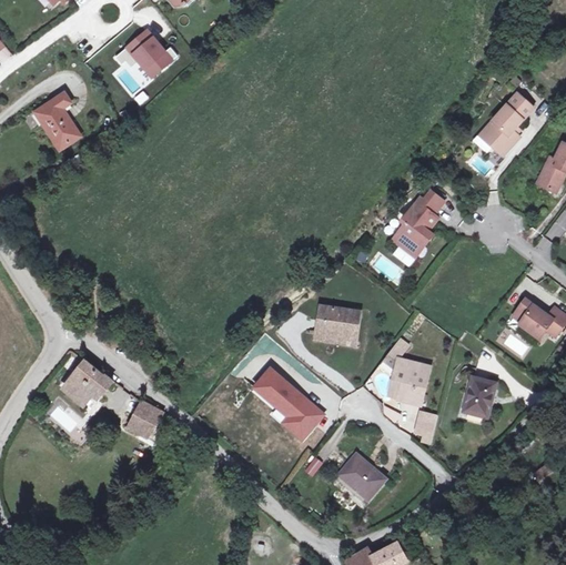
[(153,70),(174,53),(168,46),(161,51),(142,29),(111,56),(117,63),(127,54),(132,61),(140,54),(153,70)]
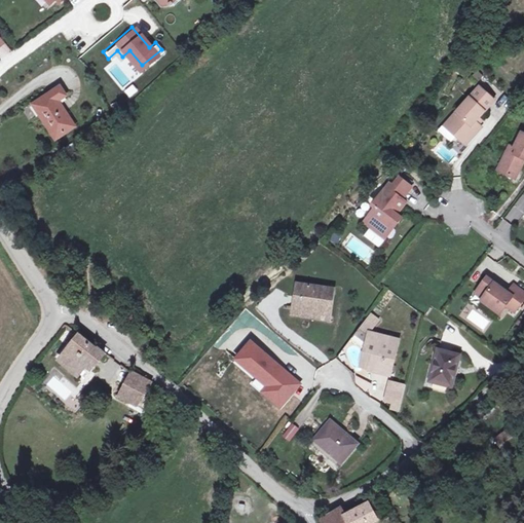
[(73,123),(57,98),(65,92),(59,84),(32,102),(53,136),(73,123)]
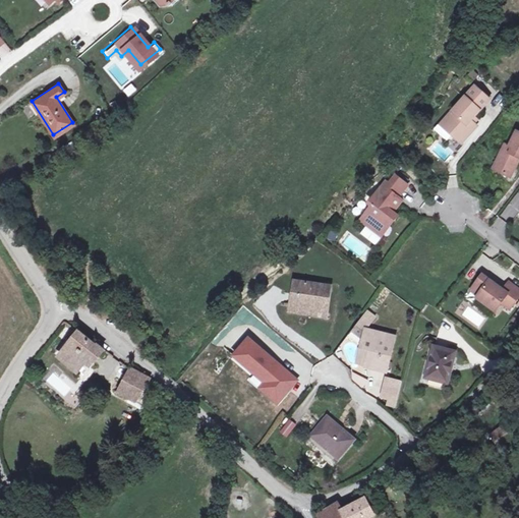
[(473,120),(469,118),(473,114),(488,97),(473,83),(451,109),(455,113),(443,125),(460,140),(475,123),(473,120)]
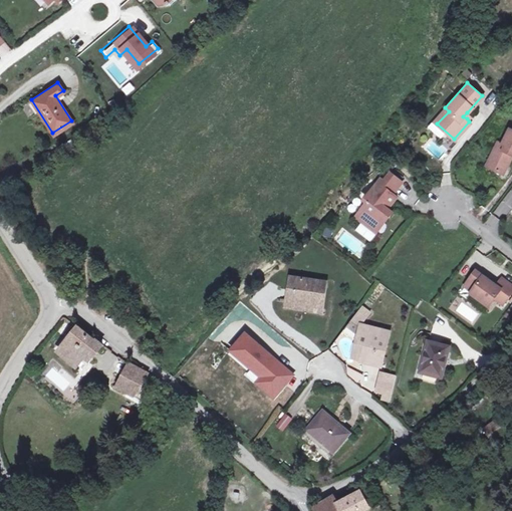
[(437,123),(449,111),(445,107),(433,120),(437,123)]
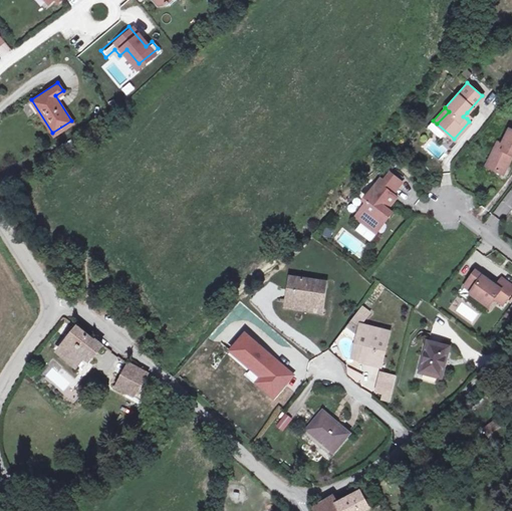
[(89,133),(97,124),(91,117),(82,125),(89,133)]
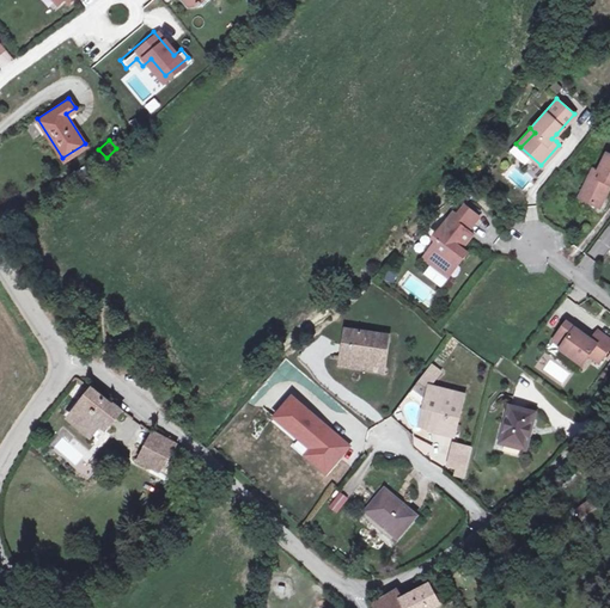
[(609,183),(609,152),(605,151),(597,169),(592,166),(578,195),(598,204),(609,183)]
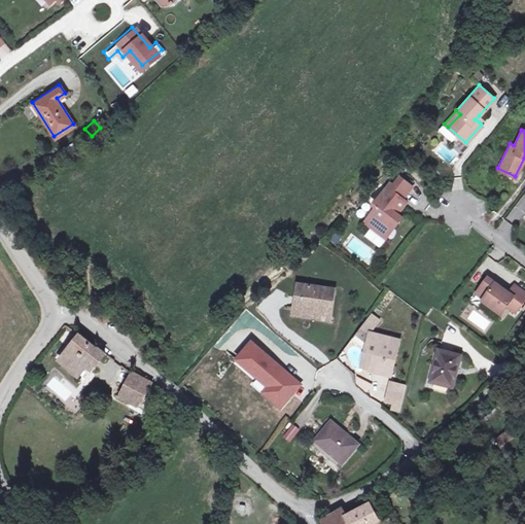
[(395,212),(400,206),(396,203),(401,197),(411,184),(398,175),(392,183),(385,191),(382,188),(373,202),(376,204),(362,220),(380,233),(389,221),(393,224),(400,215),(395,212)]
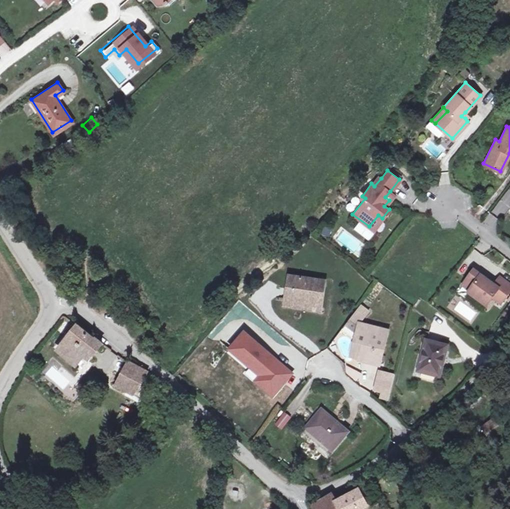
[(374,186),(381,178),(378,175),(371,183),(374,186)]
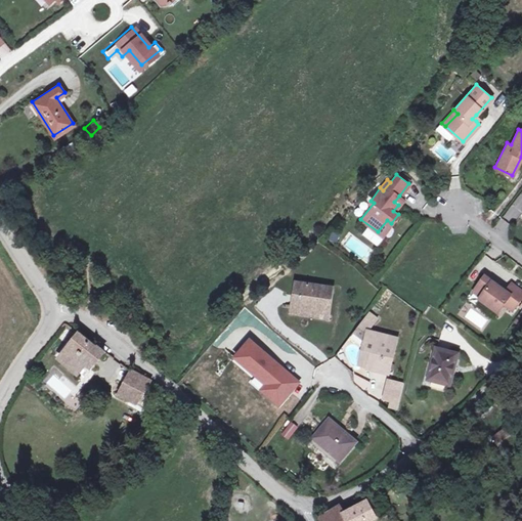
[(398,205),(402,199),(399,196),(394,202),(398,205)]
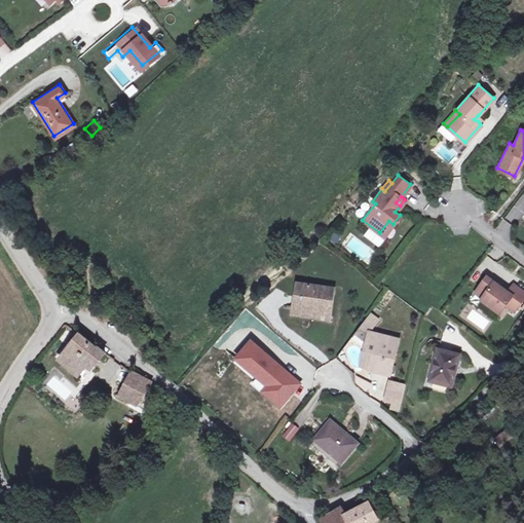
[(383,236),(393,224),(388,221),(379,232),(383,236)]
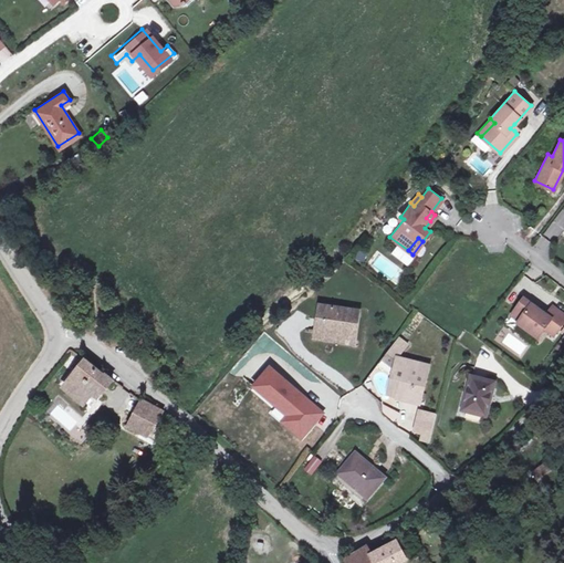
[(351,256),(359,260),(365,251),(356,247),(351,256)]
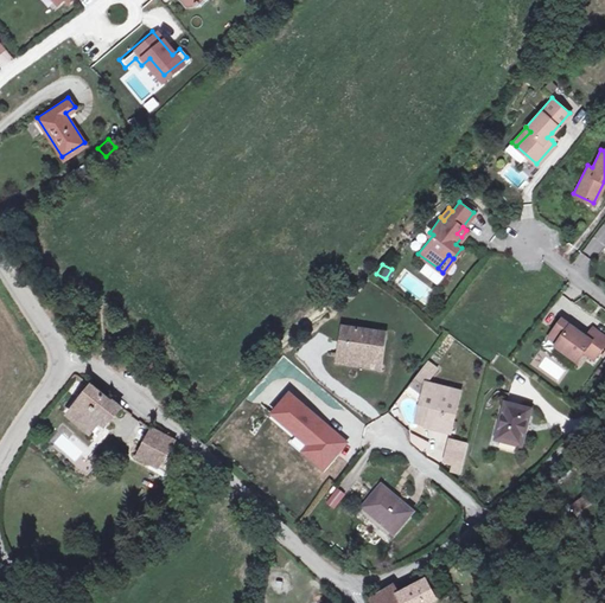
[(592,357),(604,338),(604,335),(591,325),(585,334),(560,316),(548,332),(556,338),(555,341),(566,348),(565,351),(575,359),(583,350),(592,357)]
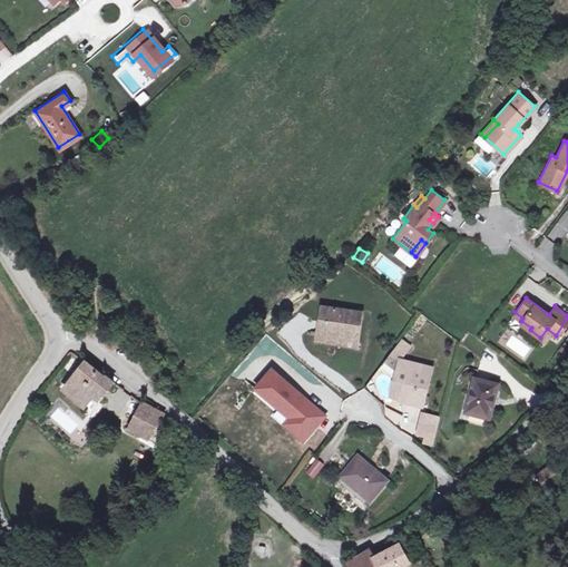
[(355,343),(360,310),(320,304),(316,330),(343,334),(342,341),(355,343)]
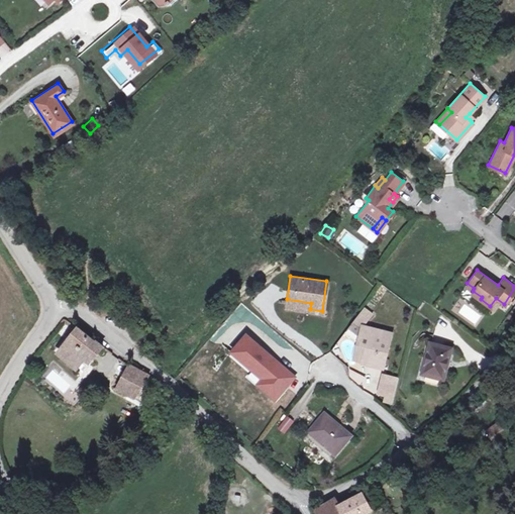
[(310,309),(311,303),(287,299),(286,306),(310,309)]
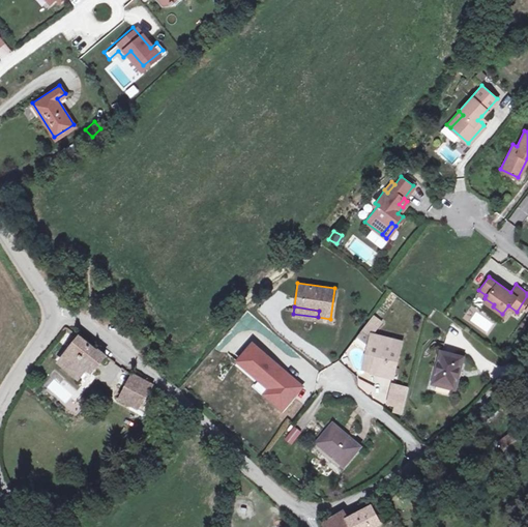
[(244,320),(251,314),(246,310),(240,316),(244,320)]
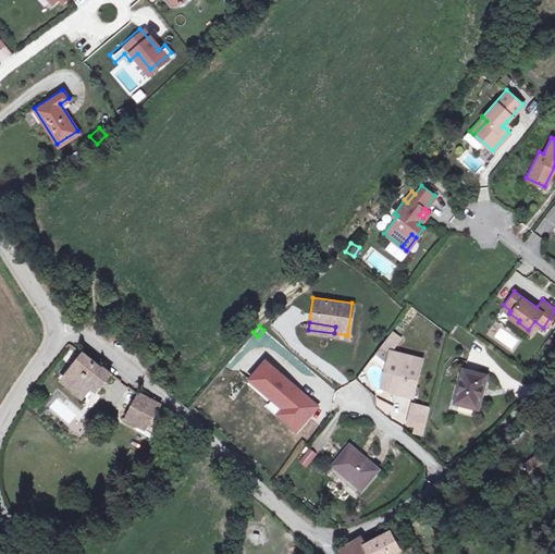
[(411,395),(421,357),(390,349),(399,336),(390,330),(374,349),(386,359),(384,369),(394,371),(390,388),(390,389),(411,395)]
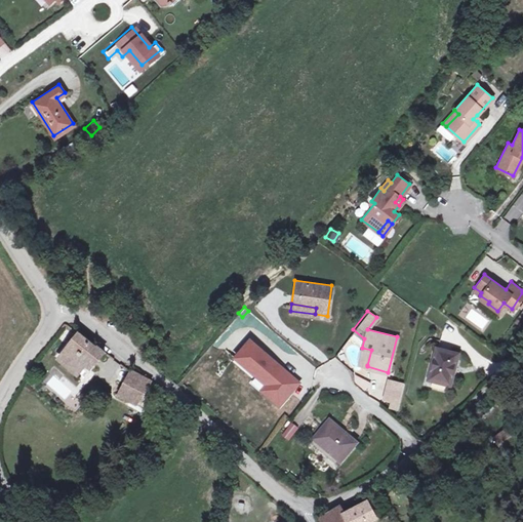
[(95,346),(78,331),(68,342),(57,357),(76,372),(84,362),(89,366),(104,350),(96,345),(95,346)]
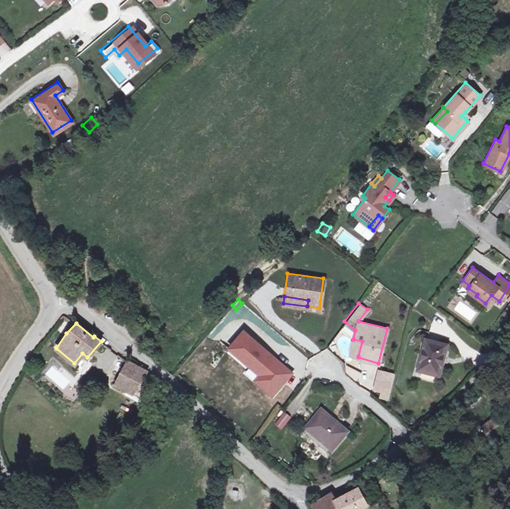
[(270,397),(292,370),(240,327),(225,344),(218,339),(204,357),(212,364),(223,350),(244,366),(240,371),(270,397)]
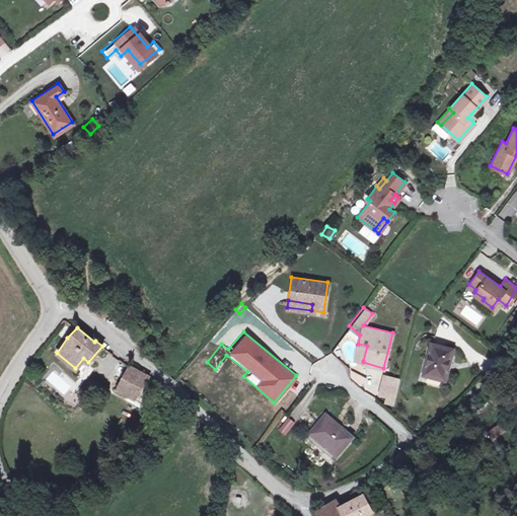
[(444,378),(451,348),(431,343),(423,373),(444,378)]
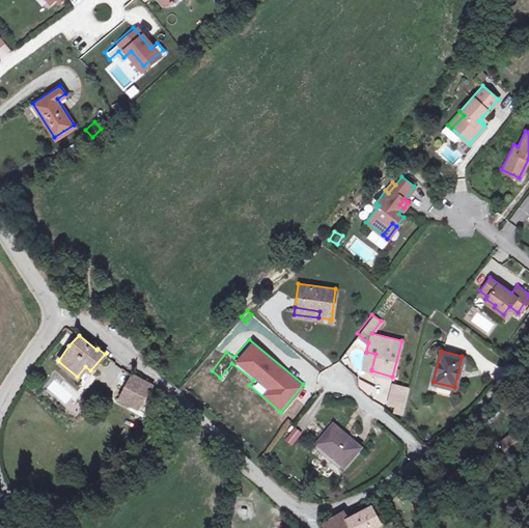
[(371,369),(376,354),(366,352),(362,367),(371,369)]
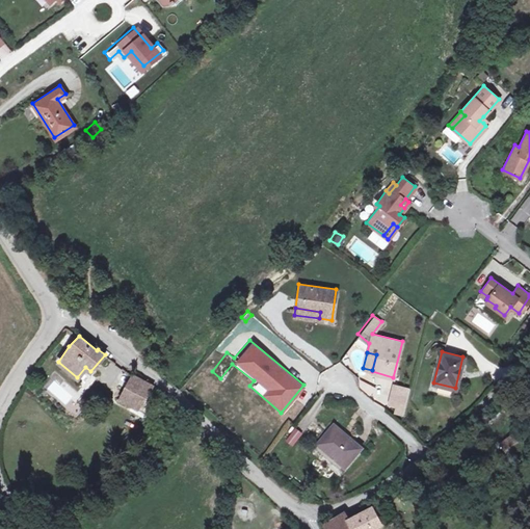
[(132,373),(126,386),(144,395),(153,385),(132,373)]
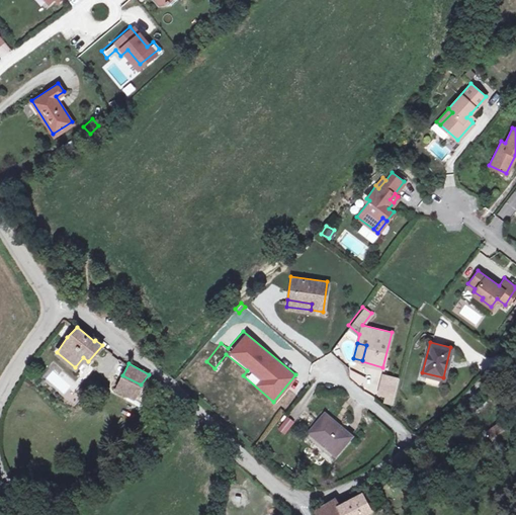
[(360,383),(368,372),(374,376),(377,372),(370,368),(364,376),(350,366),(346,373),(360,383)]
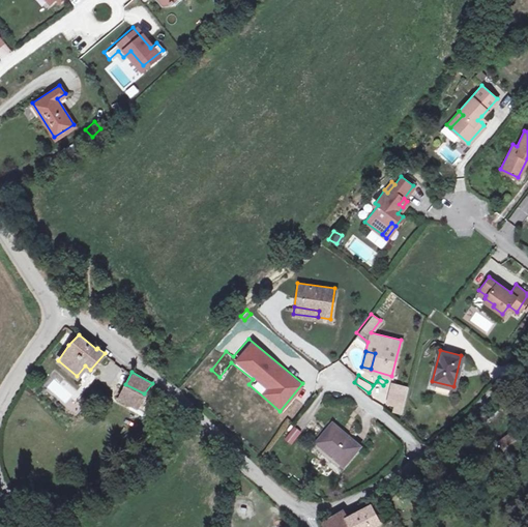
[(401,412),(407,385),(391,381),(386,402),(393,404),(392,410),(401,412)]
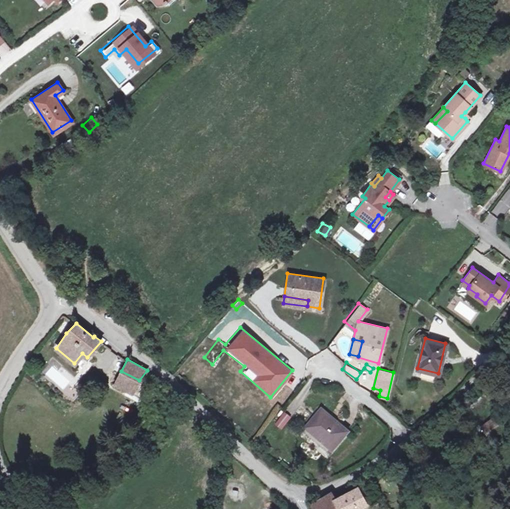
[(129,392),(139,380),(121,371),(114,383),(129,392)]
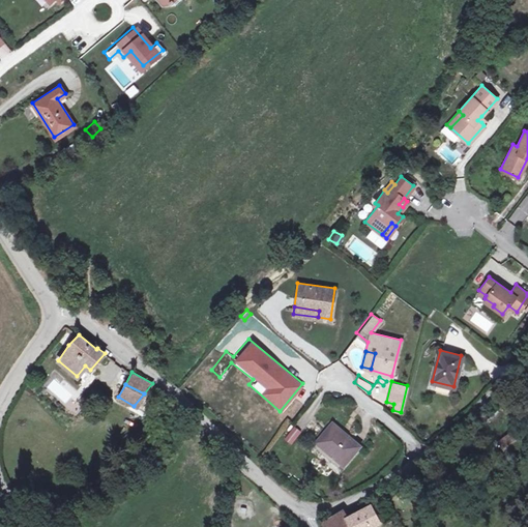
[(358,444),(331,421),(319,437),(335,450),(332,455),(342,463),(358,444)]
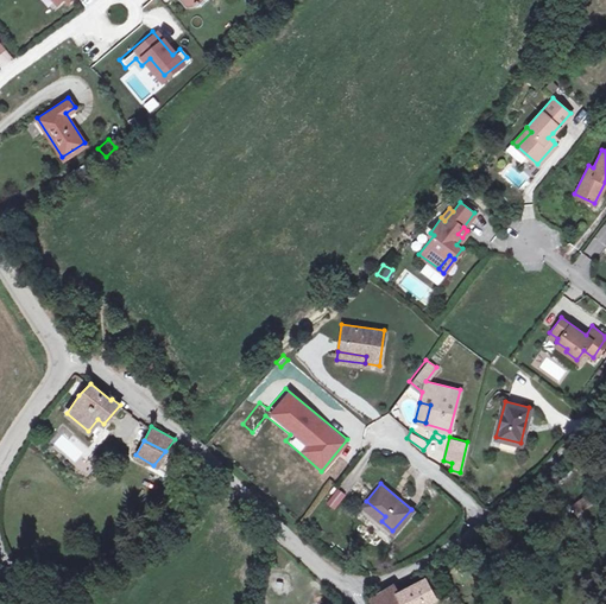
[(333,506),(343,493),(336,487),(326,501),(333,506)]
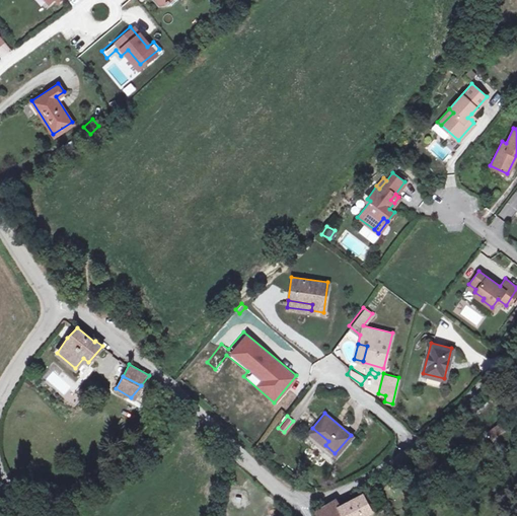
[(496,443),(515,430),(506,417),(488,430),(496,443)]
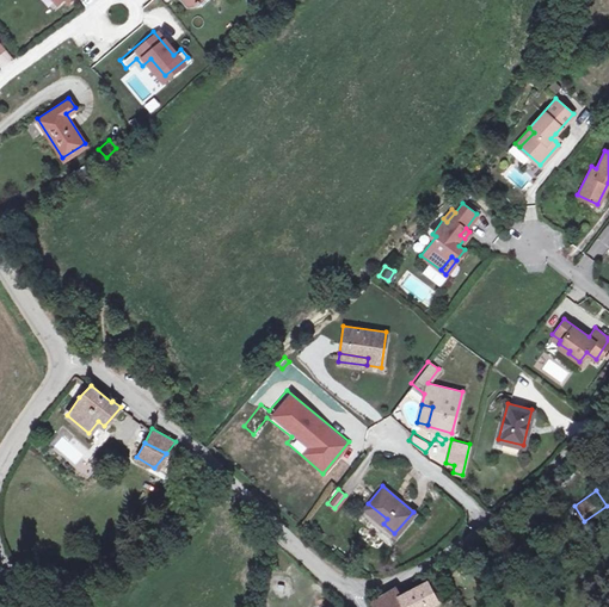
[(375,606),(423,606),(436,600),(426,582),(400,595),(395,586),(371,601),(375,606)]
